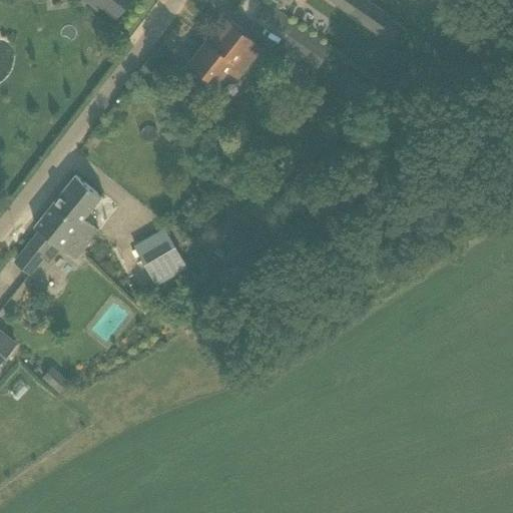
[(88,0),(98,7),(101,3),(116,15),(127,0),(88,0)]
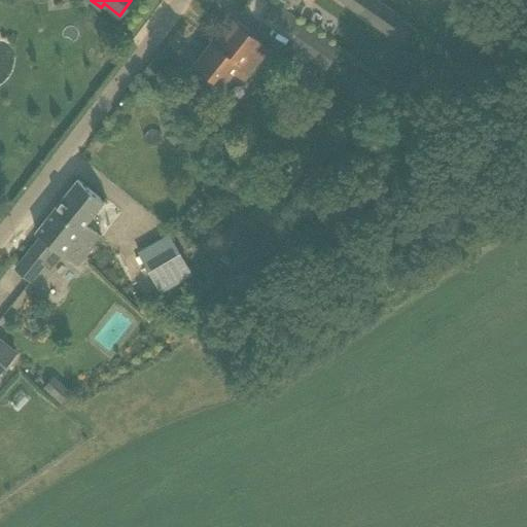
[(369,0),(342,0),(360,12),(369,0)]
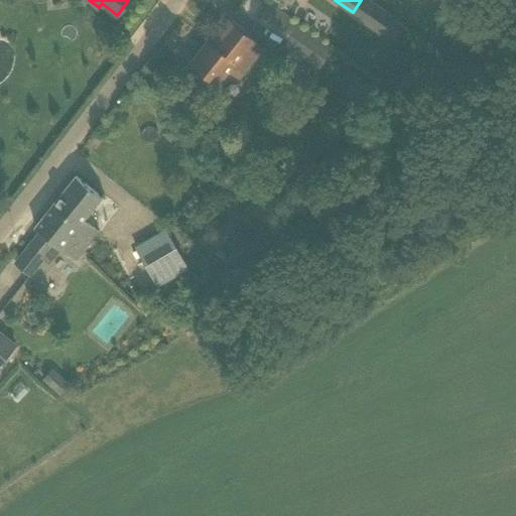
[(258,20),(286,39),(298,21),(270,2),(258,20)]
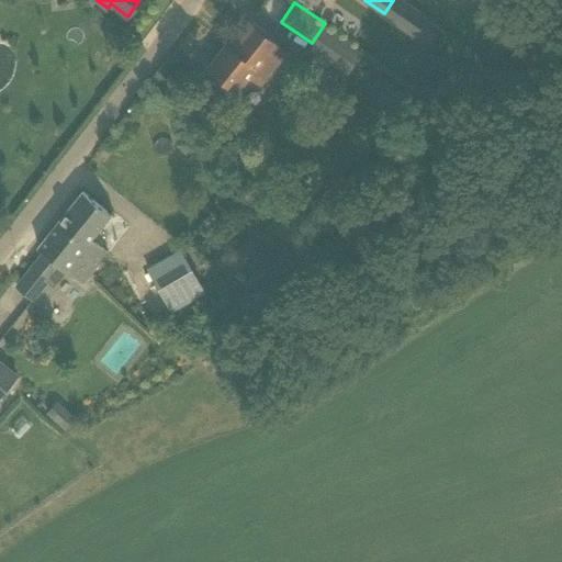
[(429,43),(441,29),(429,18),(417,33),(429,43)]
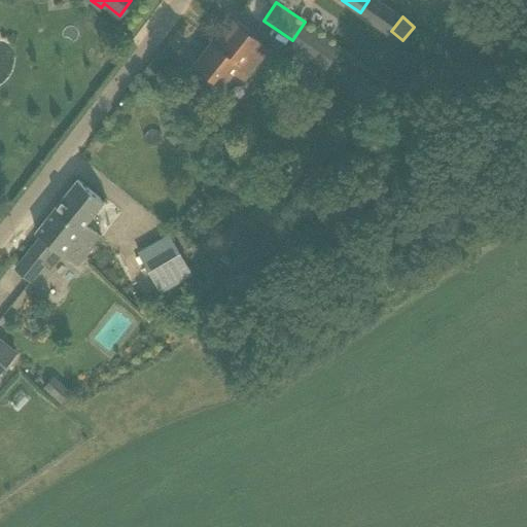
[(208,72),(205,76),(219,88),(234,70),(244,78),(269,47),(235,22),(216,44),(213,41),(197,63),(208,72)]
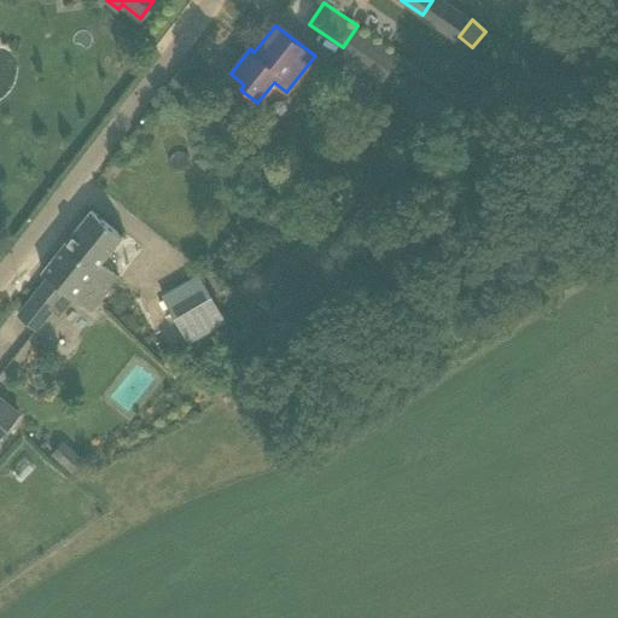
[(357,25),(343,47),(339,53),(384,81),(400,54),(357,25)]
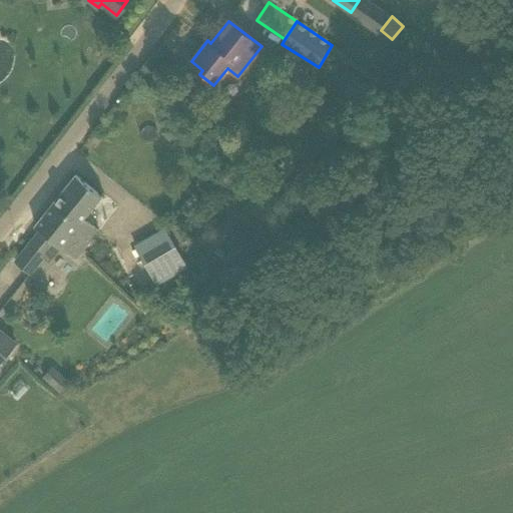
[(101,195),(75,174),(53,202),(78,223),(68,235),(85,248),(99,230),(83,217),(101,195)]
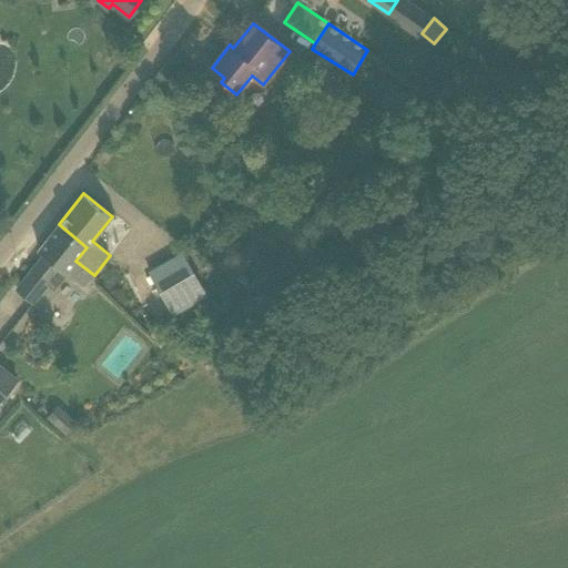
[(18,290),(33,302),(51,282),(61,267),(84,286),(94,275),(75,261),(87,247),(59,224),(39,250),(44,255),(18,290)]
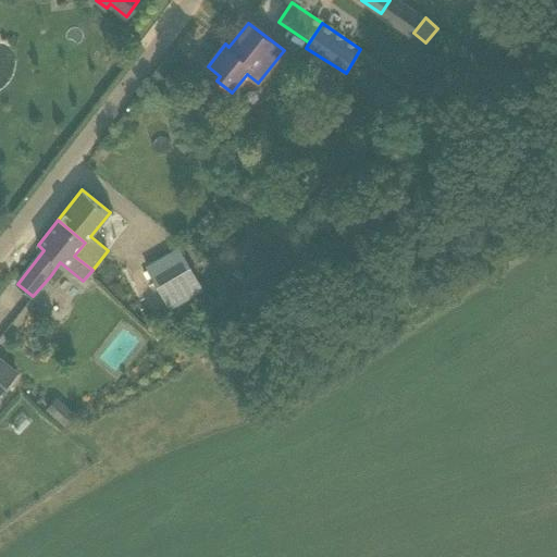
[(197,284),(188,270),(177,248),(146,264),(166,305),(199,287),(197,284)]
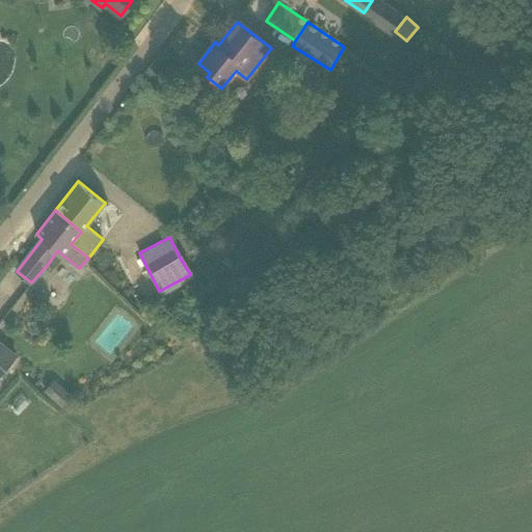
[(0,377),(17,356),(0,343),(0,377)]
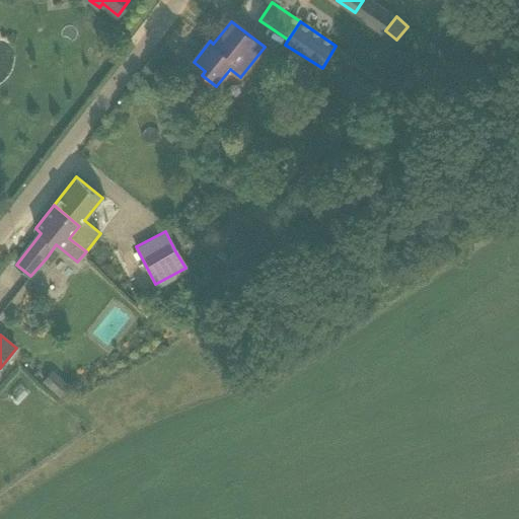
[(53,371),(44,381),(60,396),(70,386),(53,371)]
